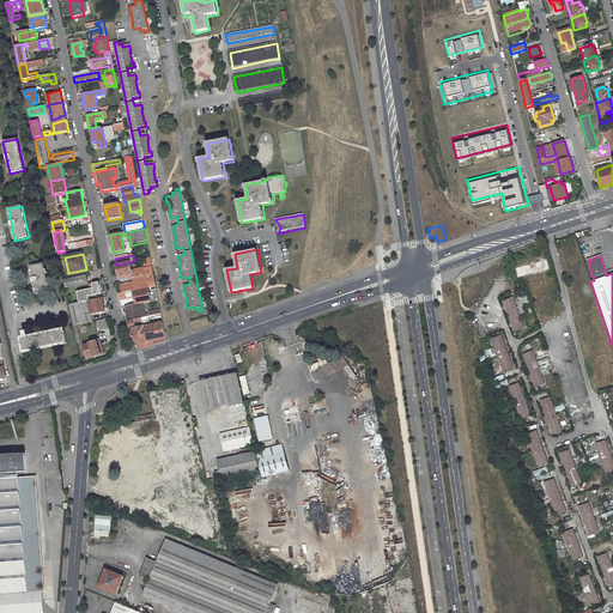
[(153,274),(150,258),(144,259),(145,267),(146,272),(147,275),(153,274)]
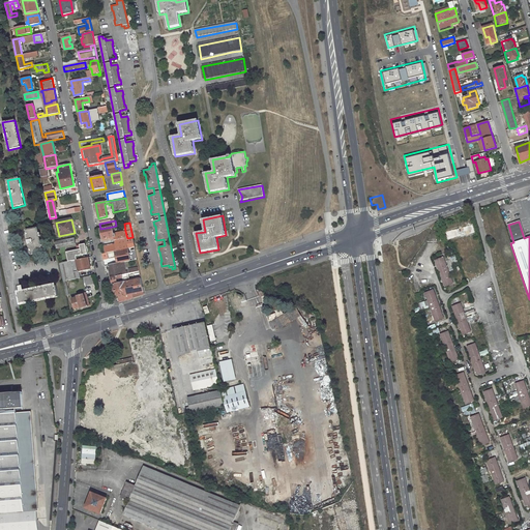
[(446,231),(447,238),(472,232),(470,224),(446,231)]
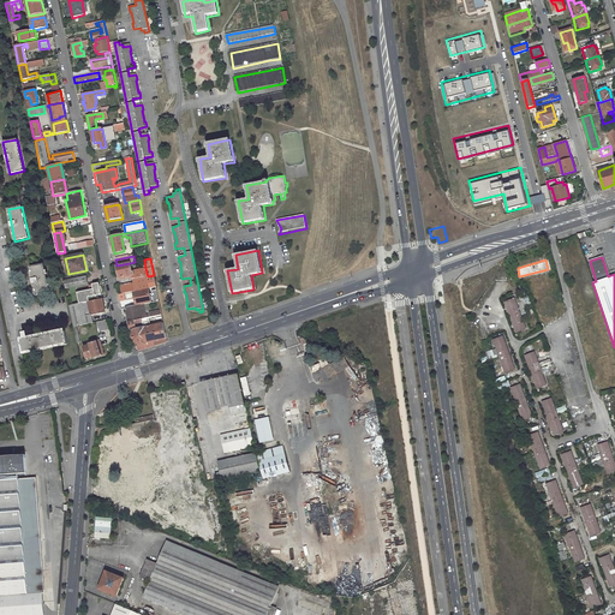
[(135,274),(133,272),(132,272),(132,270),(130,263),(117,266),(119,279),(132,275),(133,275),(135,274)]
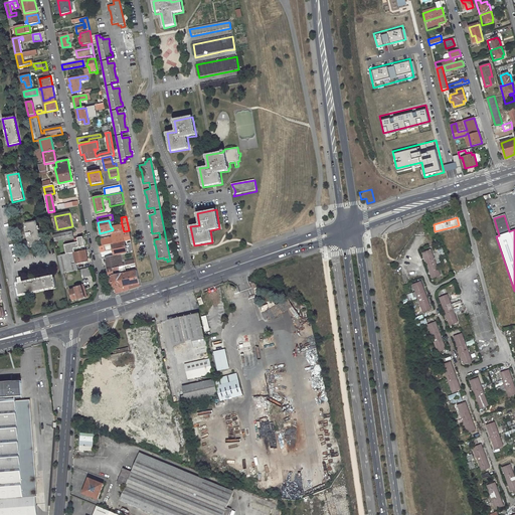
[(37,221),(25,224),(30,247),(41,245),(37,221)]
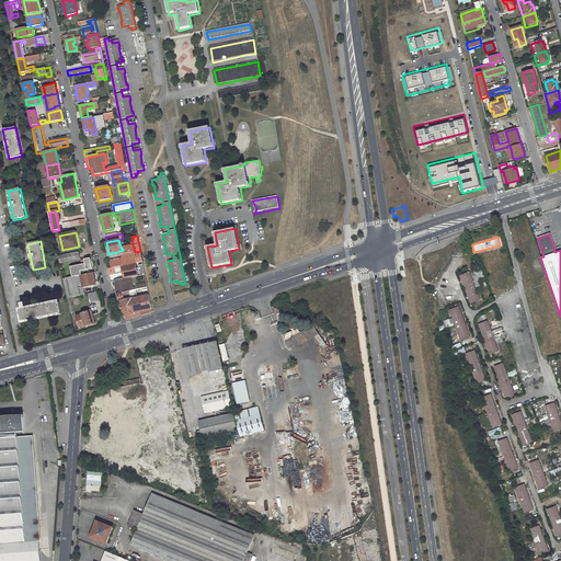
[(121,248),(122,248),(123,250),(122,251),(121,251),(122,255),(133,252),(135,252),(134,249),(133,244),(121,247),(121,248)]
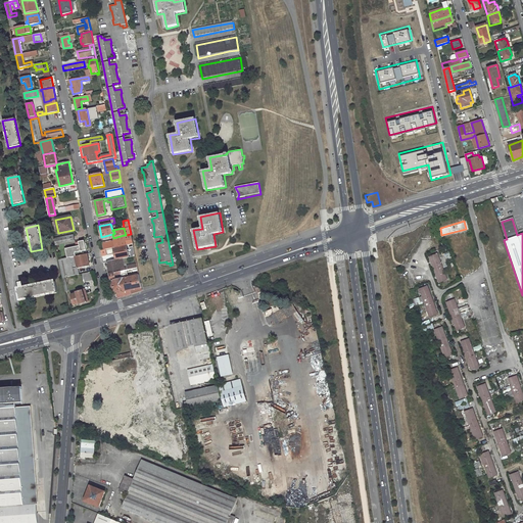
[(113,238),(112,234),(101,237),(103,243),(113,241),(113,238)]
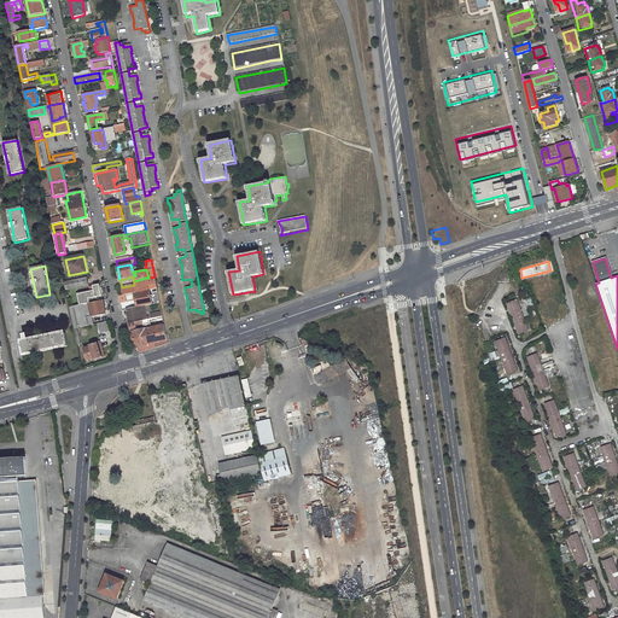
[(88,285),(87,278),(64,283),(66,290),(88,285)]
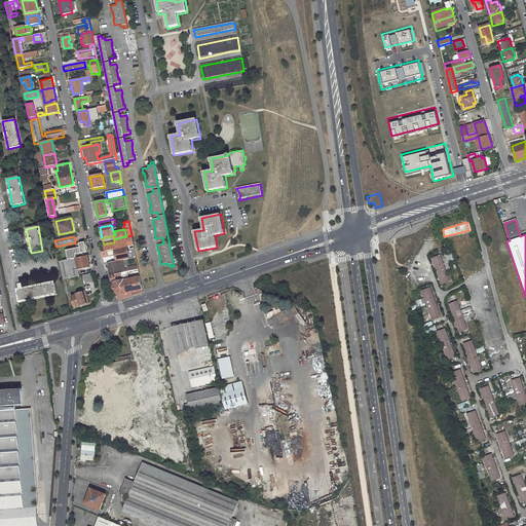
[(109,251),(114,250),(126,248),(124,236),(114,239),(114,242),(104,245),(105,252),(109,251)]
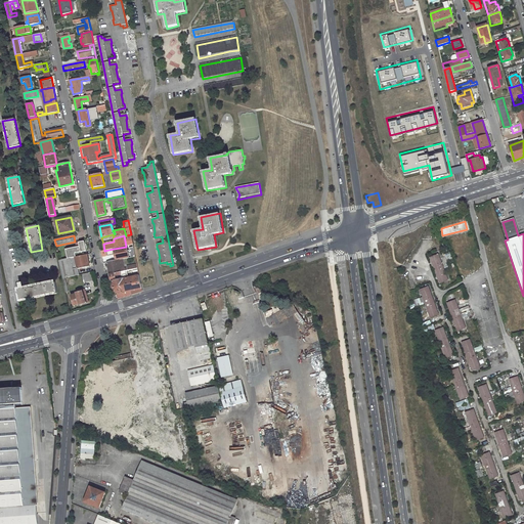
[(86,252),(84,242),(79,243),(80,247),(66,250),(68,259),(76,257),(75,254),(84,252),(86,252)]
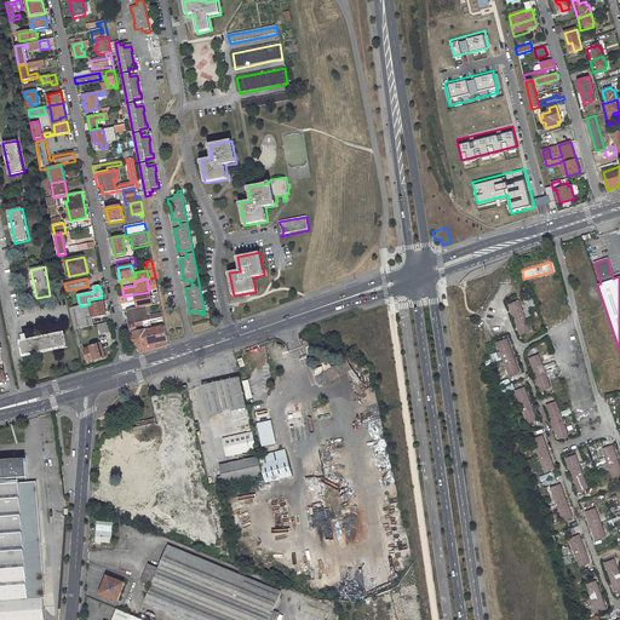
[(149,292),(135,294),(137,309),(139,308),(153,305),(149,292)]
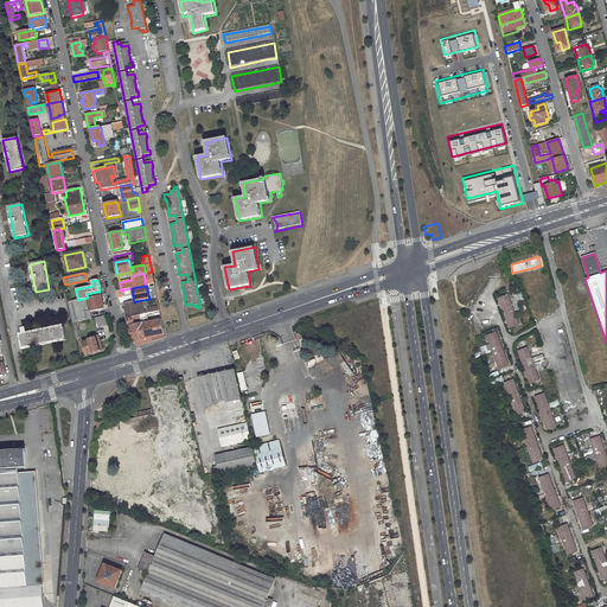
[(519,326),(508,294),(498,296),(510,328),(519,326)]
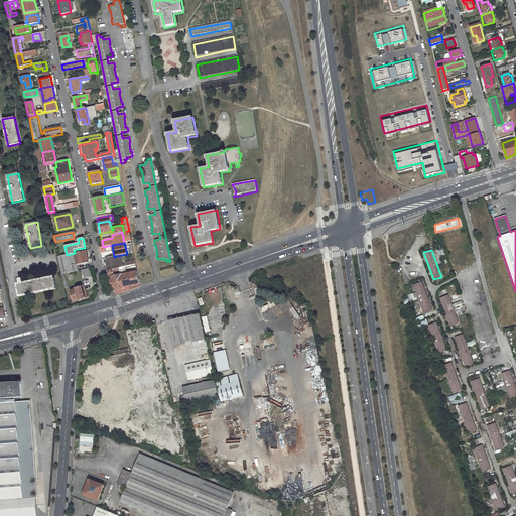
[(84,252),(75,253),(67,255),(58,257),(61,274),(78,271),(77,265),(89,263),(86,251),(84,252)]
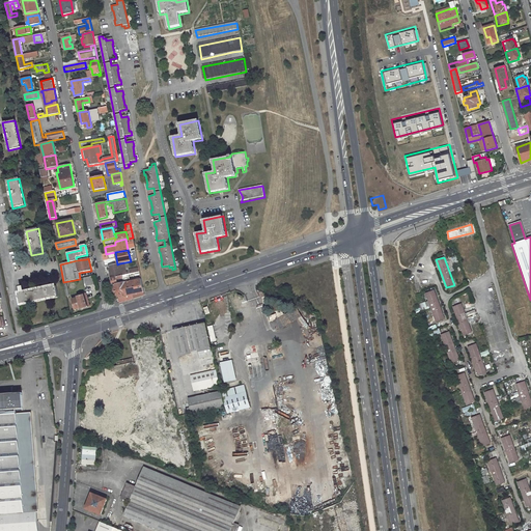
[(109,267),(111,278),(122,276),(140,272),(139,269),(131,271),(123,273),(123,274),(121,274),(119,263),(117,264),(109,267)]
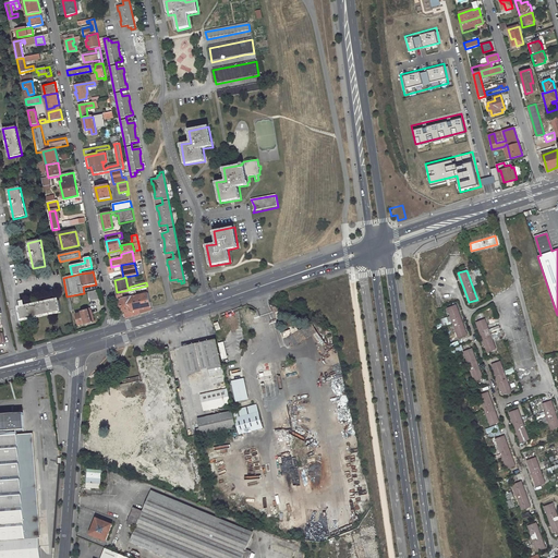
[(124,295),(126,294),(126,293),(130,292),(129,290),(117,292),(118,299),(121,298),(121,295),(123,295),(124,295)]
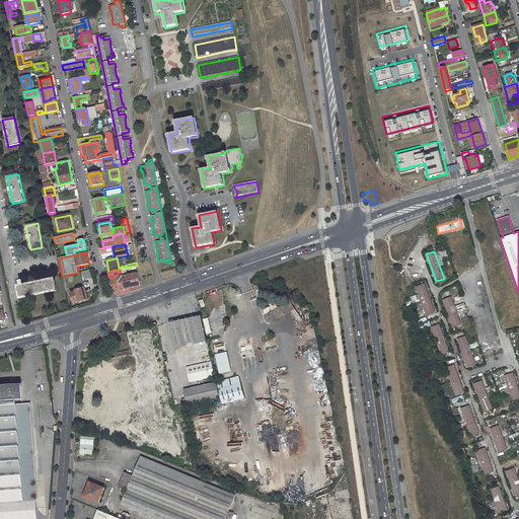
[(91,278),(90,271),(82,272),(84,280),(91,278)]
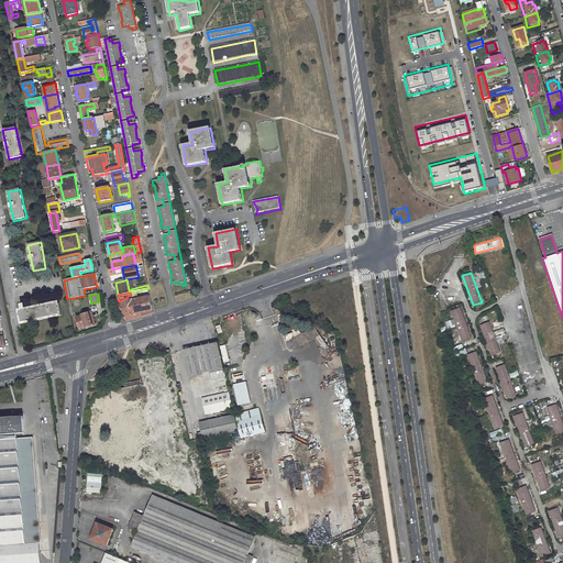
[(127,301),(120,302),(122,313),(124,316),(125,318),(127,321),(151,313),(151,312),(153,312),(150,296),(127,301)]
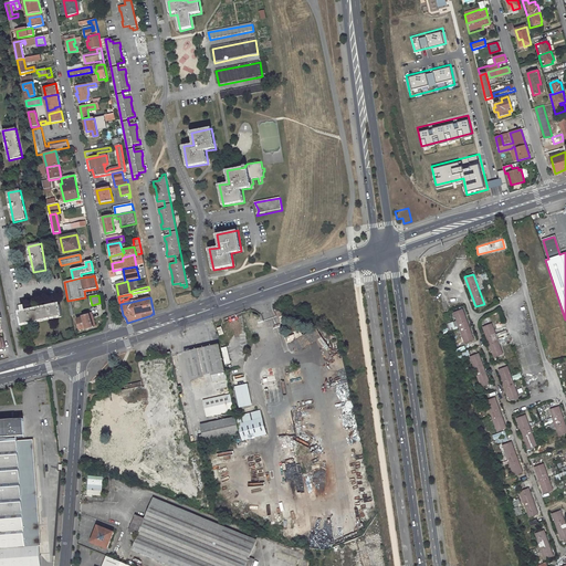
[(60,303),(23,311),(24,313),(60,305),(60,303)]
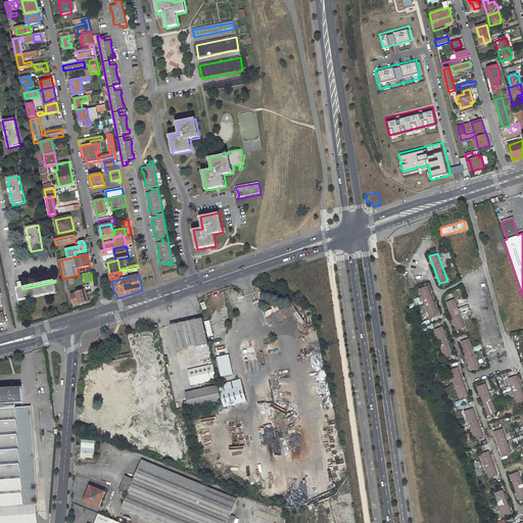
[(16,288),(19,300),(57,292),(55,282),(22,289),(21,287),(16,288)]
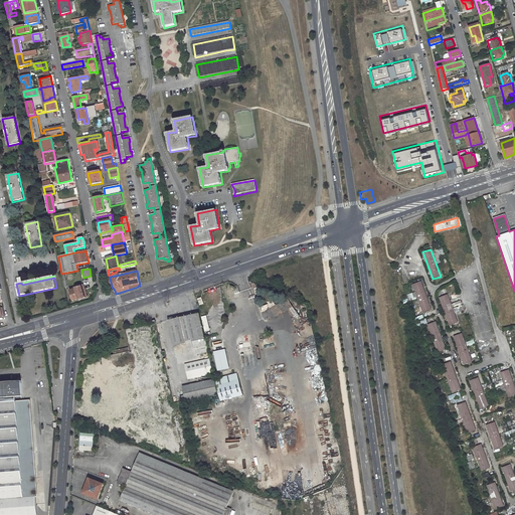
[(431,308),(420,281),(412,283),(422,311),(431,308)]
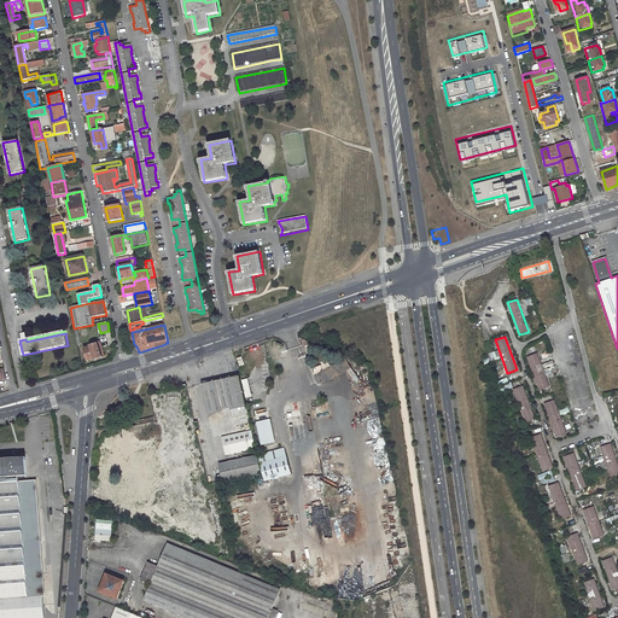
[(538,354),(549,351),(548,340),(537,343),(538,354)]
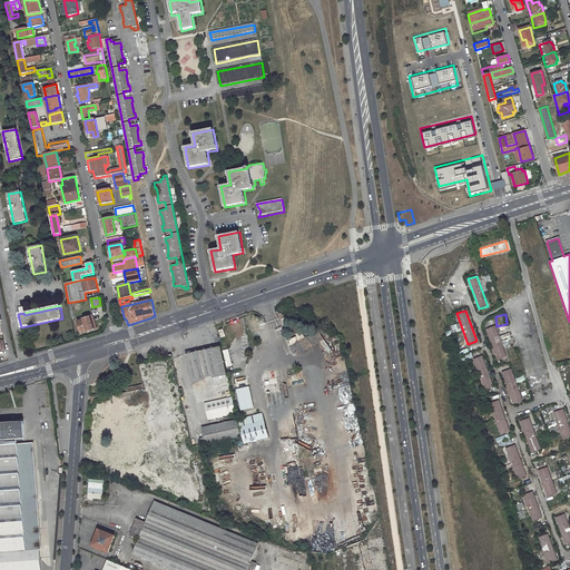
[(90,317),(81,321),(77,322),(81,333),(87,331),(87,332),(94,330),(90,317)]
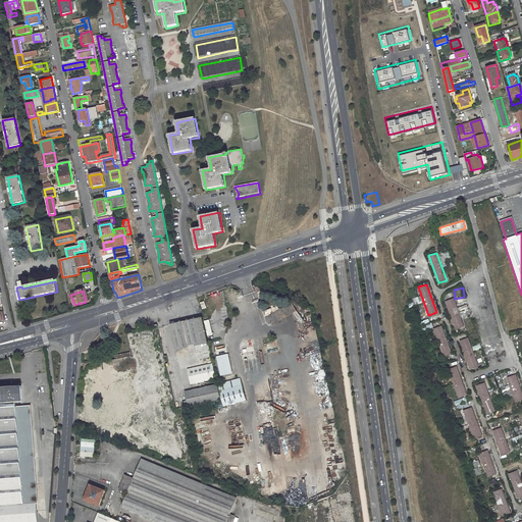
[(213,304),(217,302),(216,301),(219,300),(216,291),(207,294),(209,300),(200,303),(202,309),(206,308),(205,305),(212,302),(213,304)]
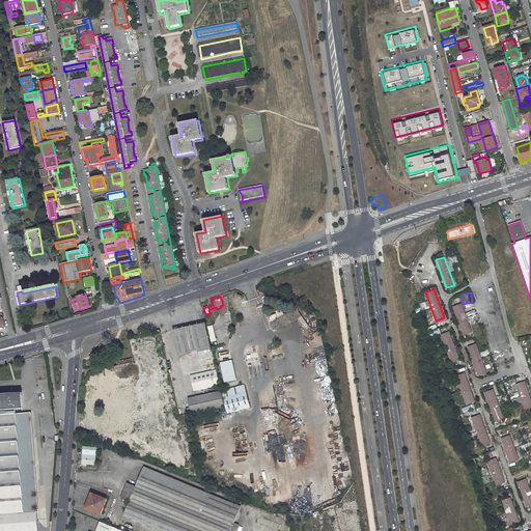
[(427,301),(420,303),(422,309),(428,308),(427,301)]
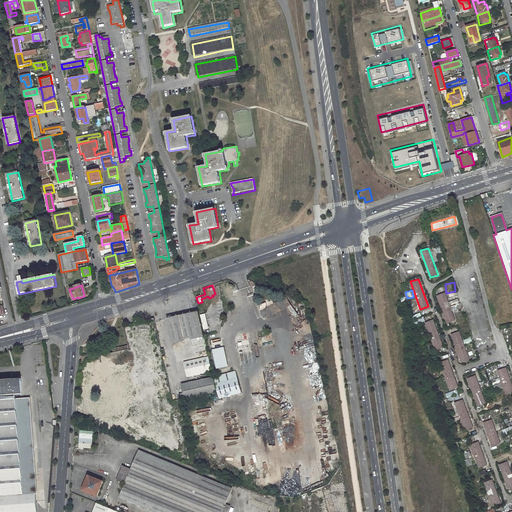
[(438,297),(448,325),(455,322),(445,295),(438,297)]
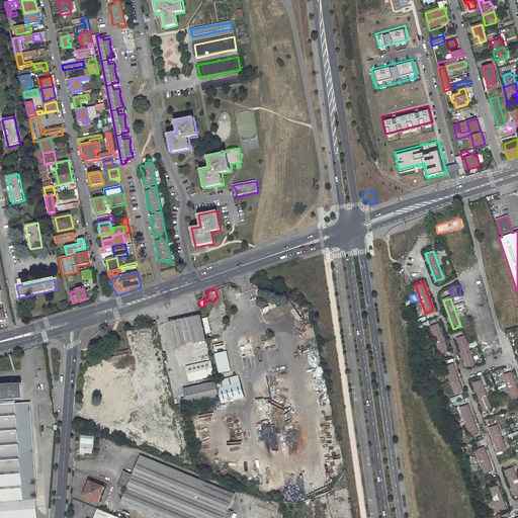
[(170,322),(175,347),(206,340),(201,315),(170,322)]
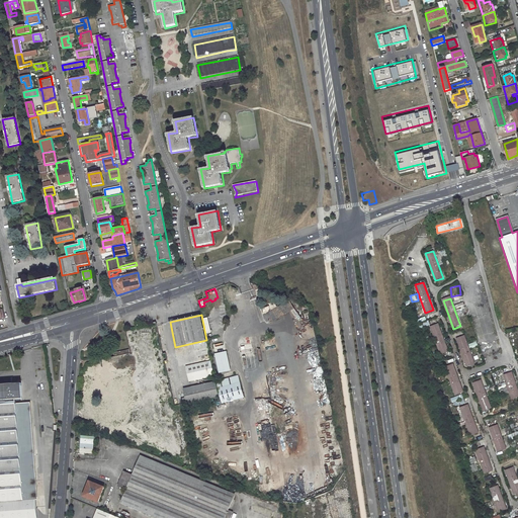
[(205,327),(206,333),(210,332),(206,317),(202,319),(204,328),(205,327)]
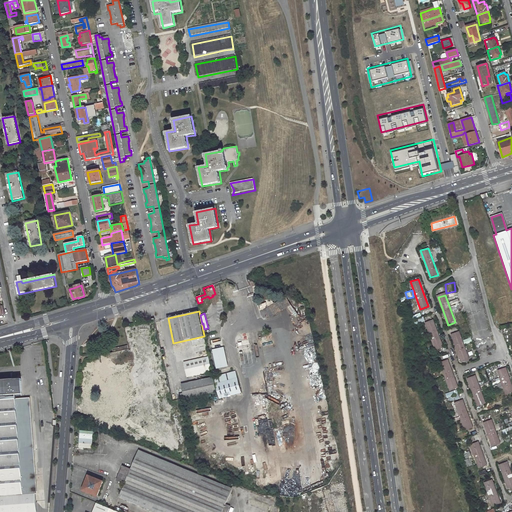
[(443,347),(433,320),(425,323),(435,350),(443,347)]
